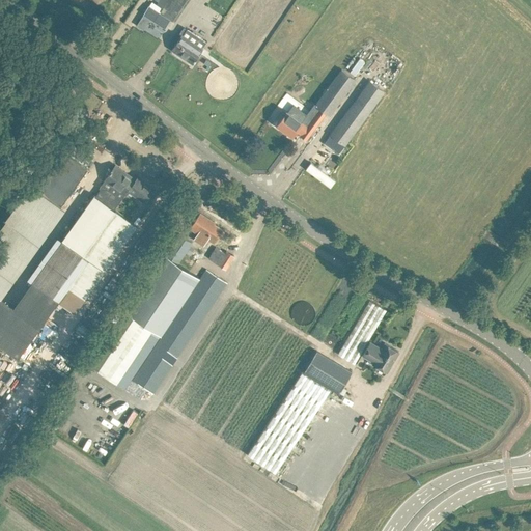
[(149,5),(137,25),(143,29),(150,18),(165,27),(170,19),(149,5)]
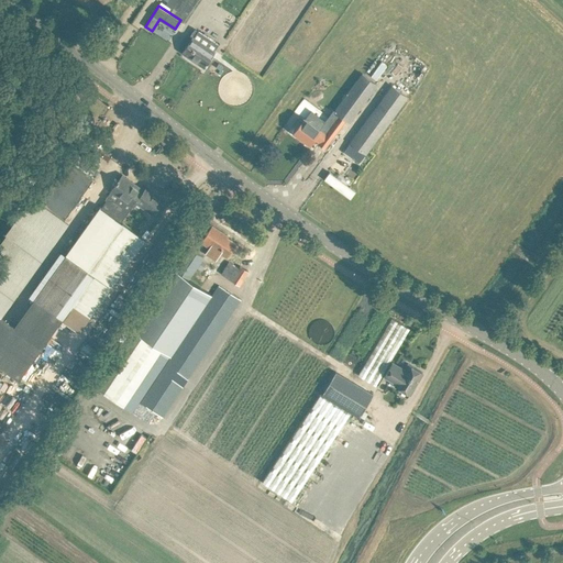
[(192,36),(183,52),(205,66),(214,51),(218,44),(198,31),(194,36),(192,36)]
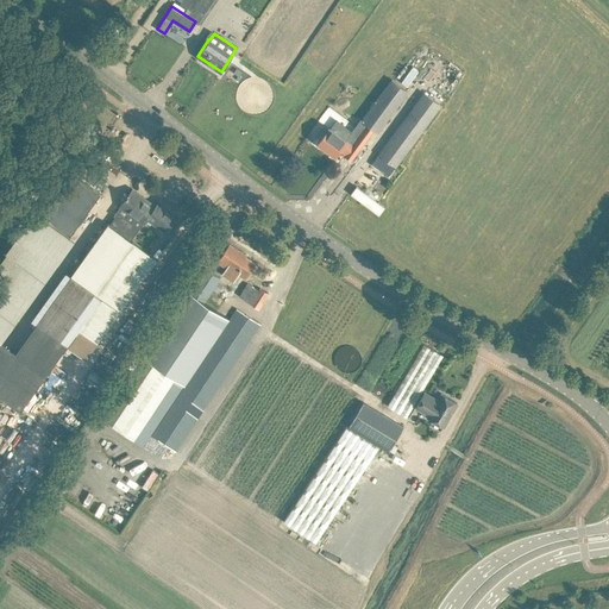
[(377,131),(407,90),(390,79),(360,119),(377,131)]
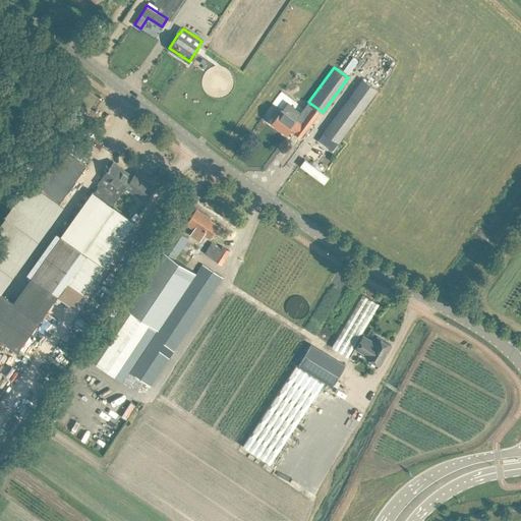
[(332,151),(375,90),(361,79),(324,131),(317,140),(332,151)]
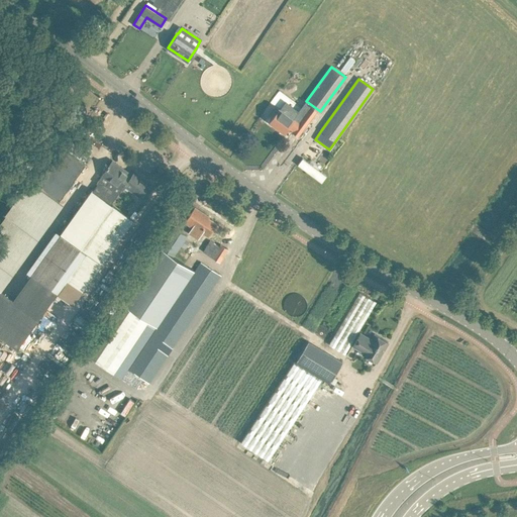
[(308,122),(299,115),(295,120),(279,108),(276,113),(270,121),(284,131),(288,126),(293,130),(298,135),(305,127),(308,122)]
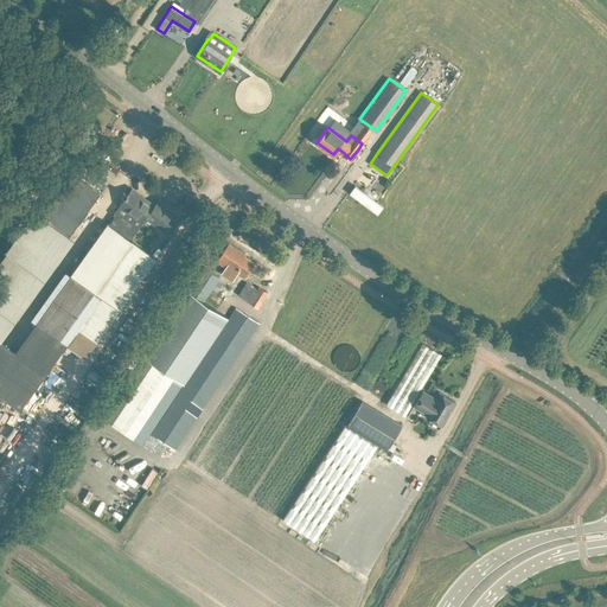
[(70,234),(101,191),(76,173),(45,216),(70,234)]
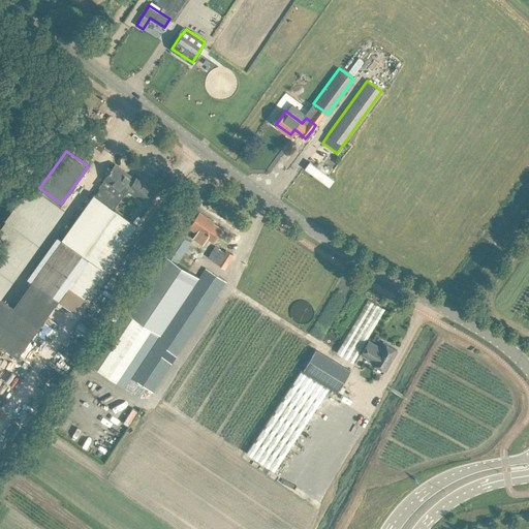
[(309,162),(305,168),(328,185),(333,179),(309,162)]
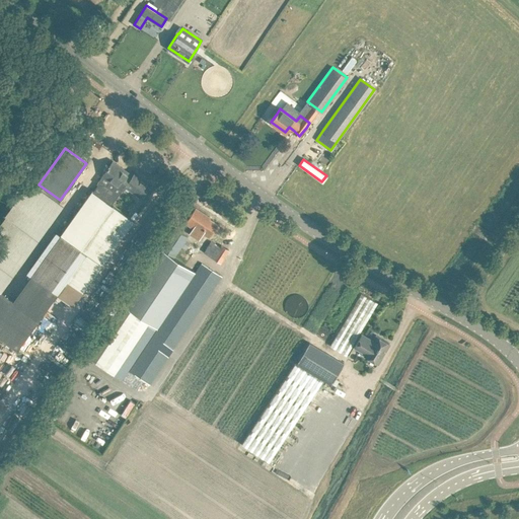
[(74,305),(134,220),(113,205),(123,190),(126,186),(133,175),(132,175),(113,161),(109,165),(108,164),(106,167),(107,168),(102,175),(97,183),(98,184),(93,191),(92,190),(13,300),(0,290),(0,335),(18,349),(58,293),(74,305)]
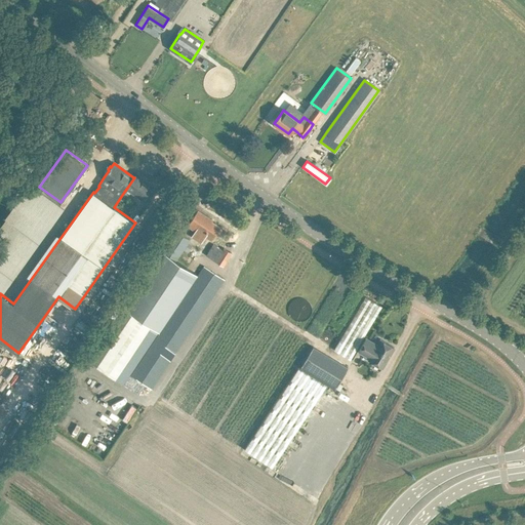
[(157,188),(136,173),(133,177),(134,177),(127,188),(147,202),(157,188)]
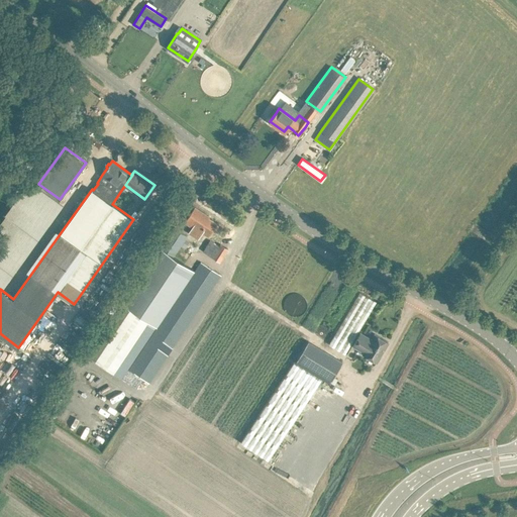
[(152,230),(165,213),(156,207),(143,224),(152,230)]
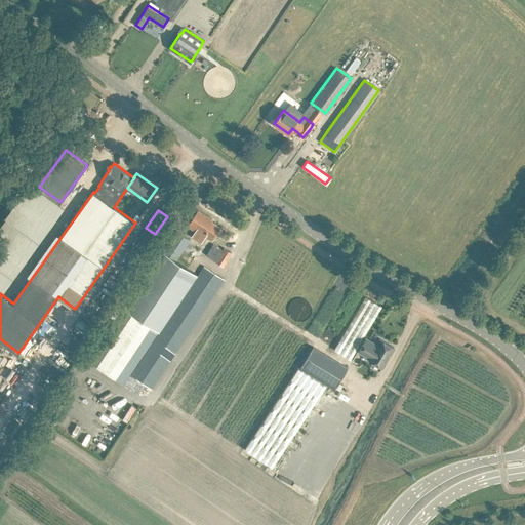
[(219,227),(208,219),(209,217),(198,210),(189,226),(196,230),(192,235),(201,241),(205,235),(211,239),(219,227)]
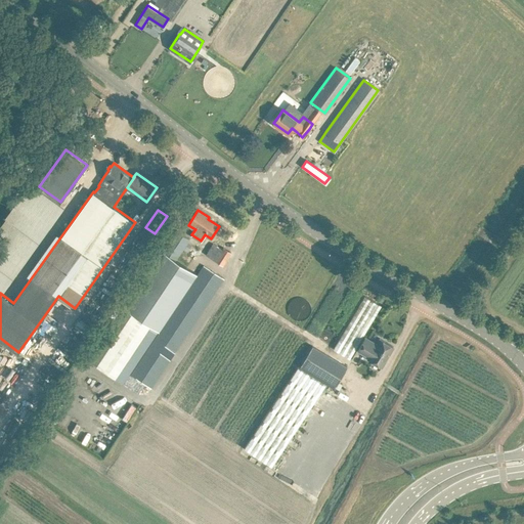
[(159,330),(198,273),(176,259),(189,238),(174,229),(88,359),(122,382),(158,329),(159,330)]
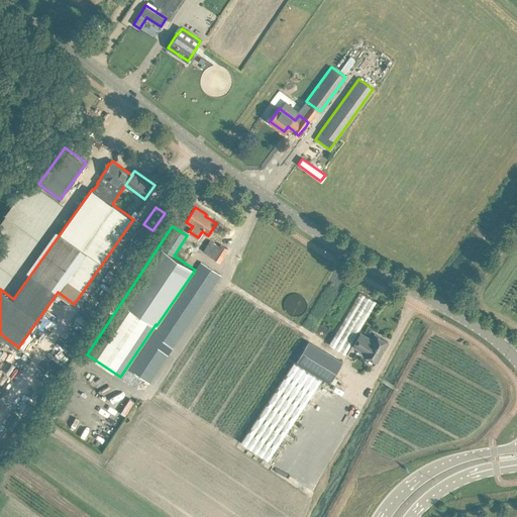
[(220,262),(228,248),(220,243),(219,245),(210,240),(204,251),(212,256),(220,262)]
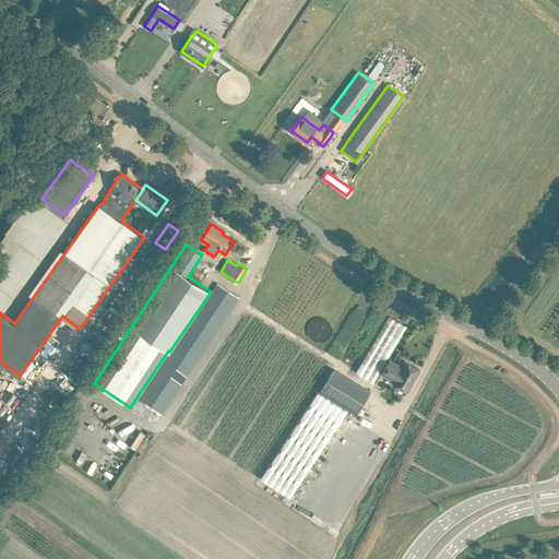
[(161,413),(209,341),(239,297),(216,282),(211,292),(169,352),(139,397),(161,413)]
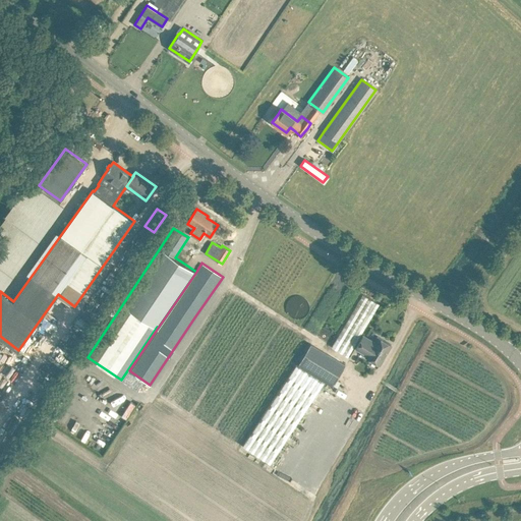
[(348,356),(370,317),(380,304),(362,294),(332,347),(348,356)]
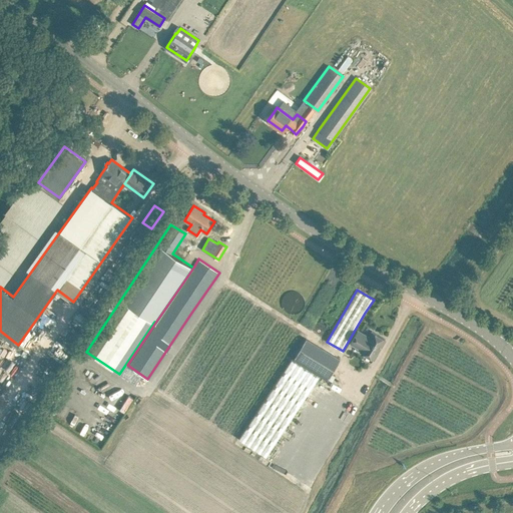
[(374,359),(386,339),(372,331),(369,336),(358,330),(350,343),(361,349),(360,350),(374,359)]
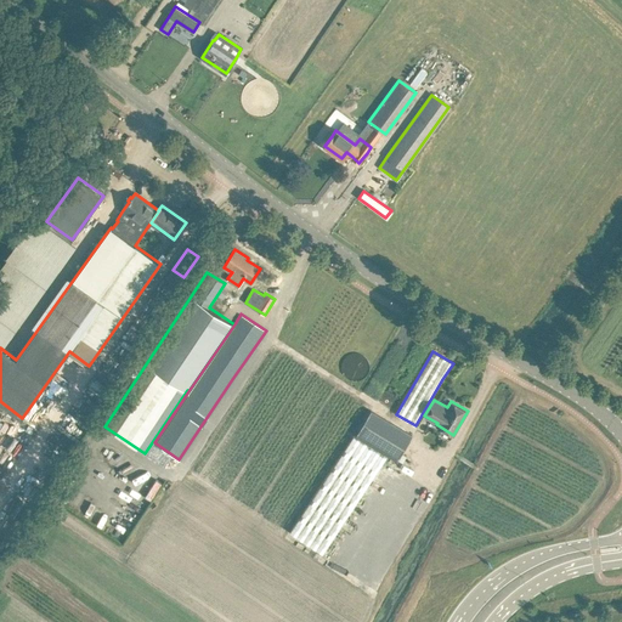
[(323,552),(389,454),(397,461),(412,435),(371,411),(356,436),(292,531),(323,552)]
